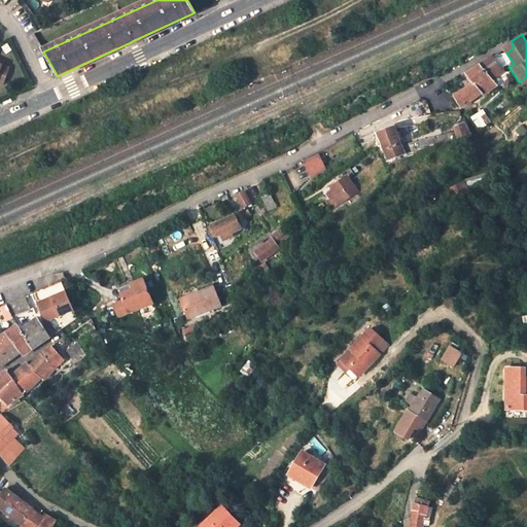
[(502,46),(506,53),(514,47),(511,41),(502,46)]
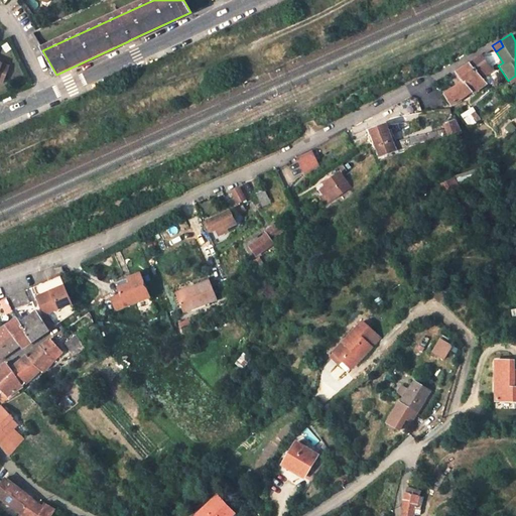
[(482,55),(471,63),(481,76),(491,69),(482,55)]
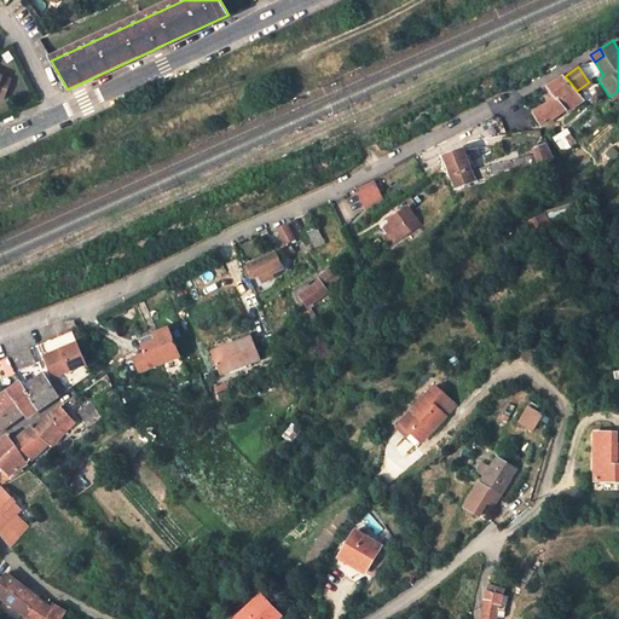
[(0,75),(0,97),(4,99),(11,79),(0,75)]
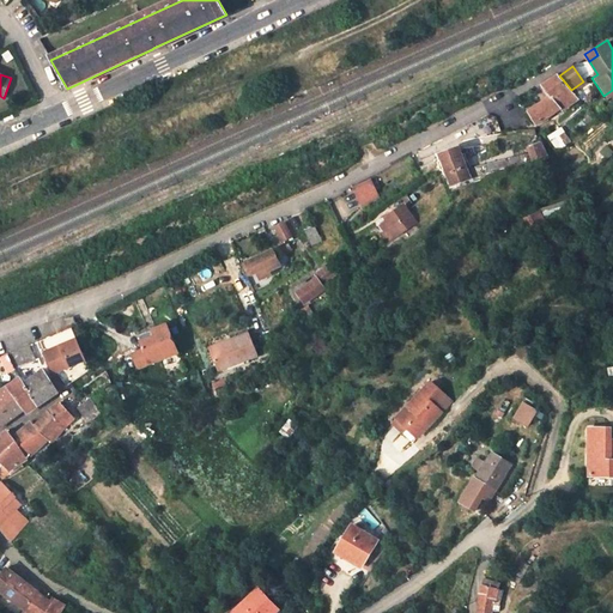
[(560,113),(578,99),(571,90),(559,76),(542,86),(552,101),(529,116),(535,127),(558,110),(560,113)]
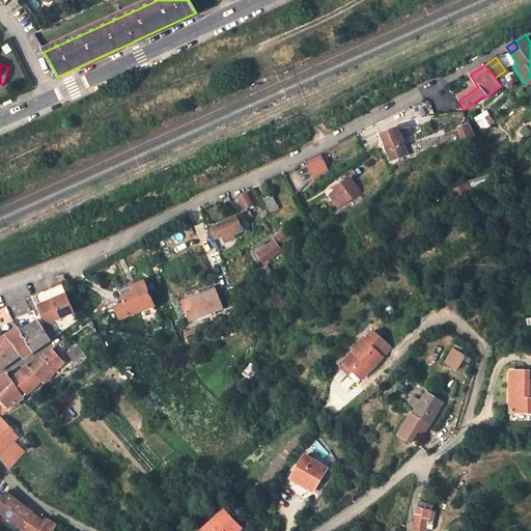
[(431,102),(423,103),(423,108),(419,109),(419,115),(431,115),(431,102)]
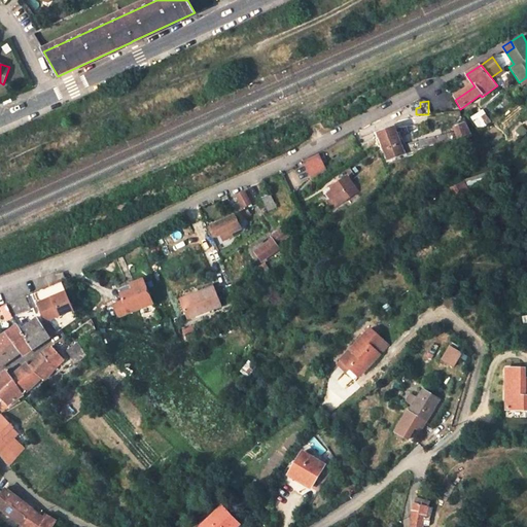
[(478,127),(490,121),(485,109),(473,113),(478,127)]
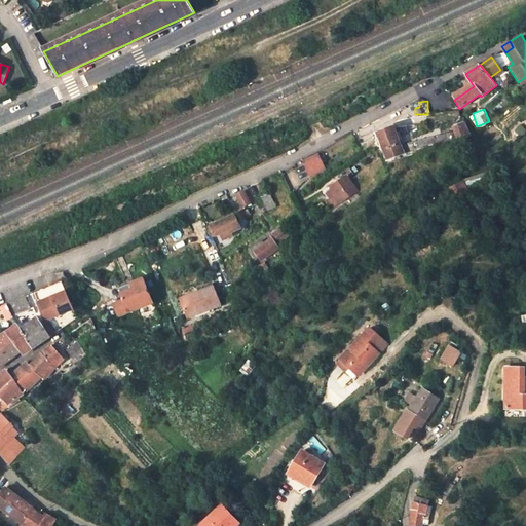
[(378,133),(387,159),(403,153),(405,157),(449,143),(468,135),(462,123),(444,130),(444,134),(401,147),(392,127),(378,133)]
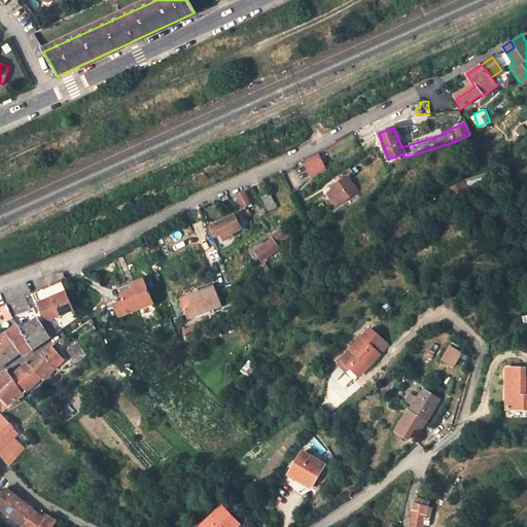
[(305,162),(312,175),(323,169),(317,155),(305,162)]
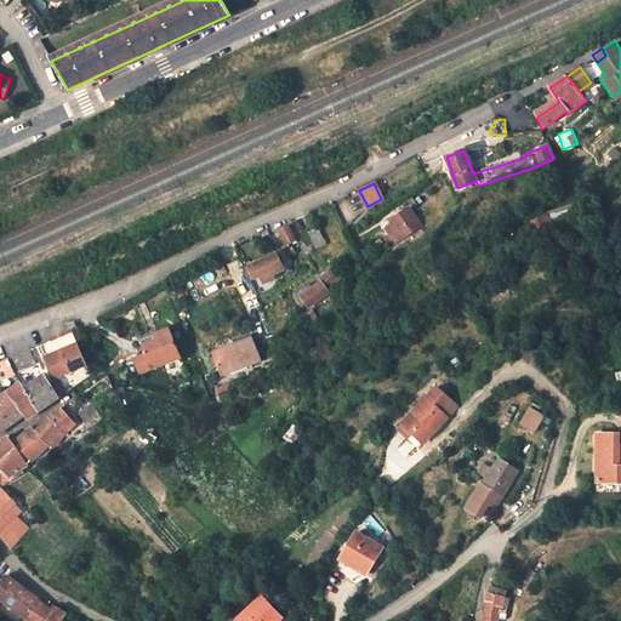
[(387,229),(394,239),(417,221),(409,209),(392,221),(393,223),(387,229)]
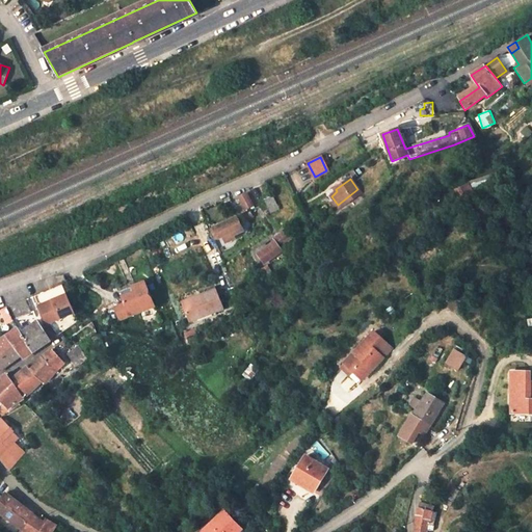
[(451,190),(455,198),(470,192),(467,184),(451,190)]
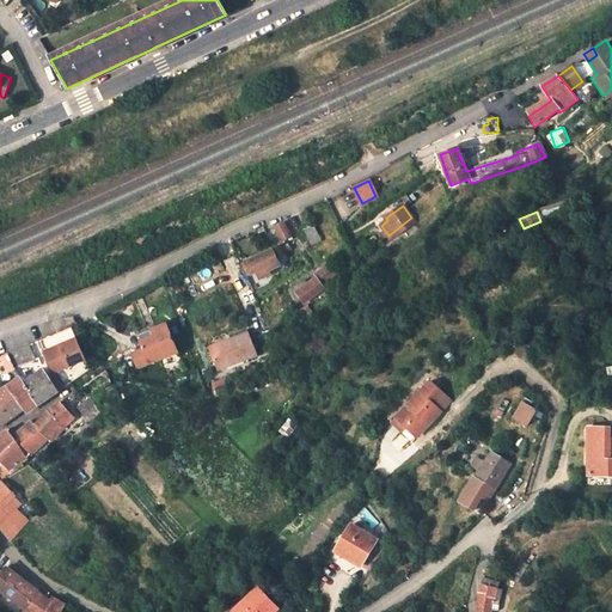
[(285,226),(279,230),(286,240),(292,237),(285,226)]
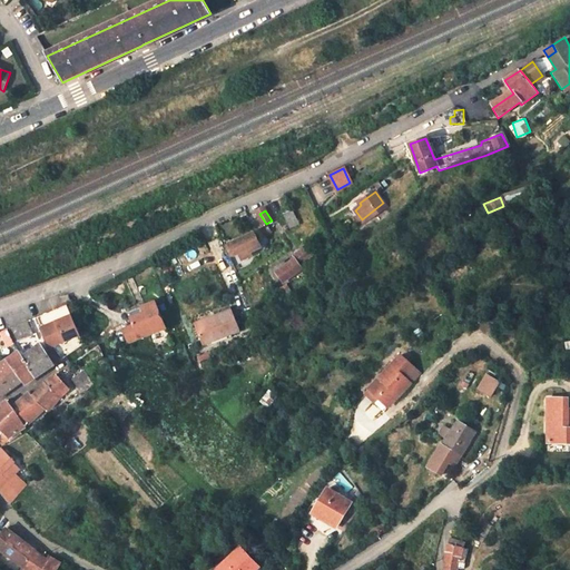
[(294,212),(286,216),(294,231),(302,226),(294,212)]
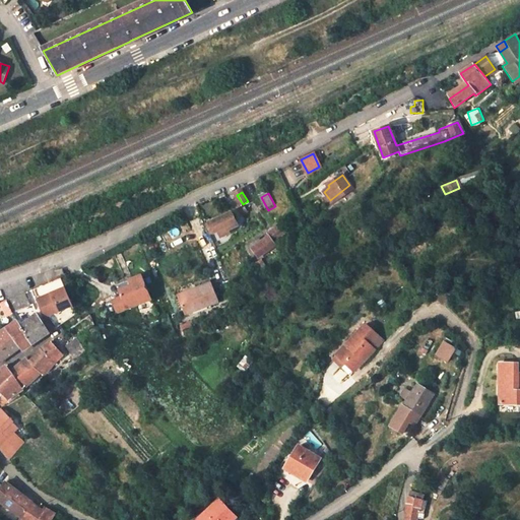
[(230,234),(240,229),(234,215),(210,225),(215,237),(220,235),(222,241),(232,237),(230,234)]
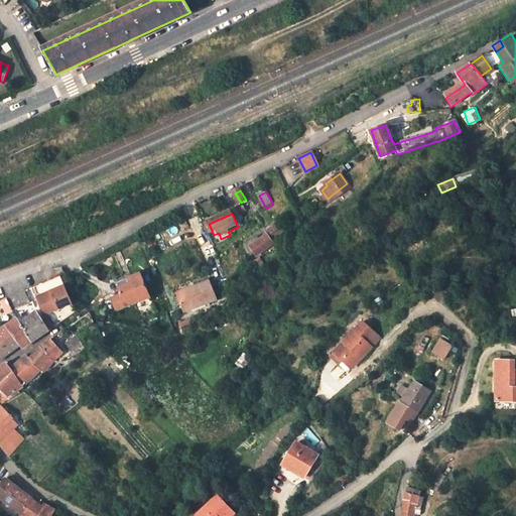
[(209,224),(206,226),(210,236),(214,235),(209,224)]
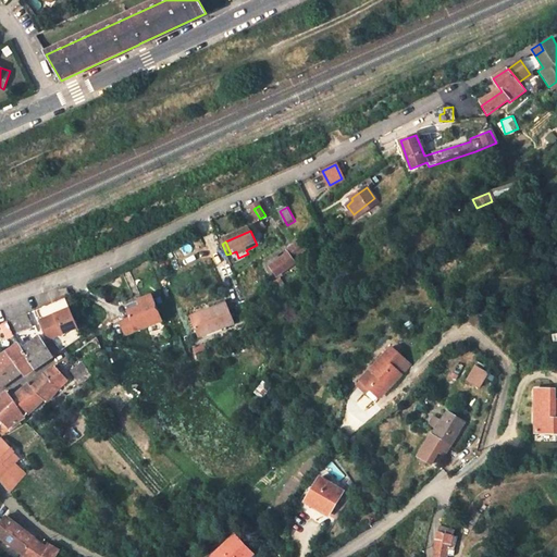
[(272,267),(279,281),(299,271),(296,263),(309,256),(302,245),(289,251),(292,256),(281,261),(280,258),(275,260),(277,264),(272,267)]
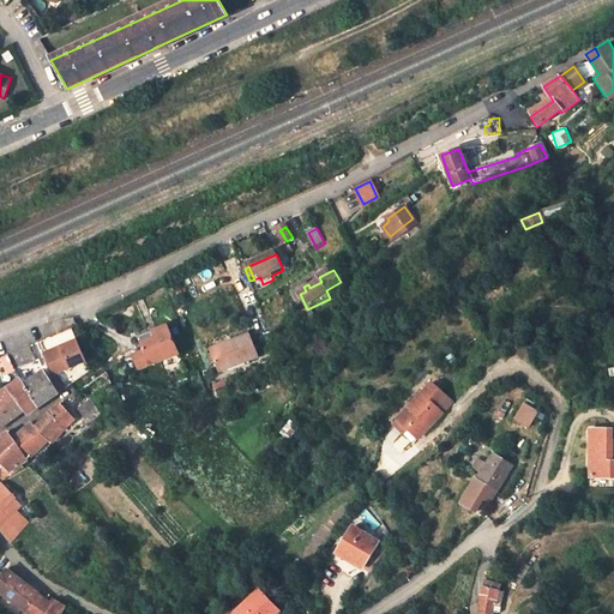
[(55,377),(90,362),(76,329),(42,342),(55,377)]
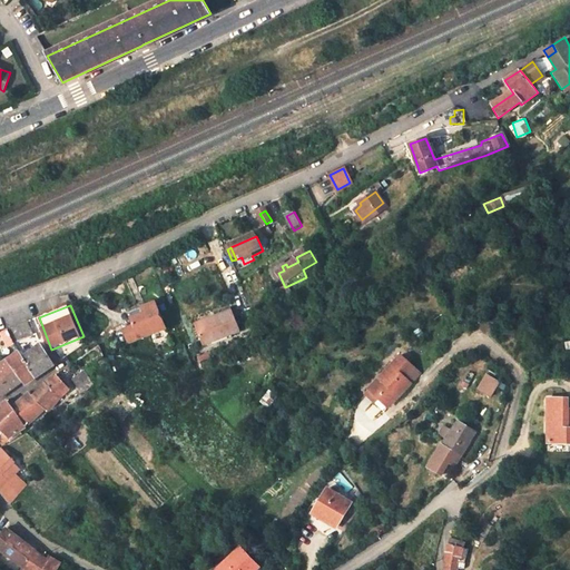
[(124,332),(128,345),(166,331),(156,306),(145,310),(146,315),(131,321),(135,327),(124,332)]
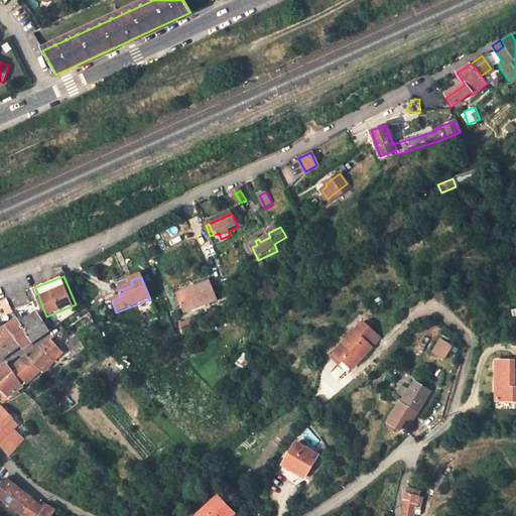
[(177,294),(183,312),(217,299),(210,279),(194,285),(195,288),(177,294)]
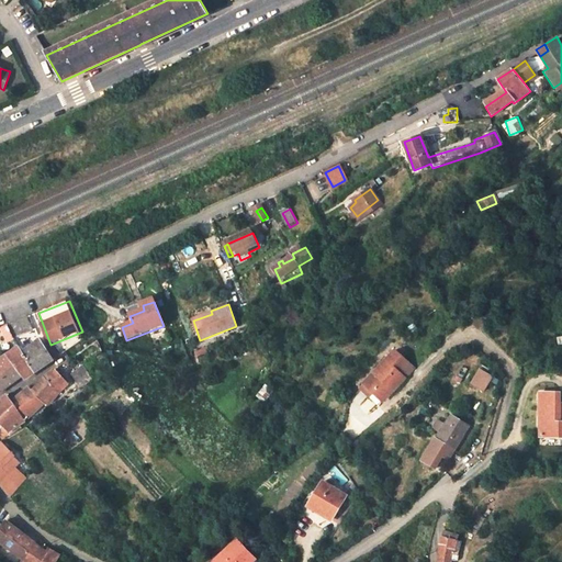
[(212,314),(211,311),(192,318),(193,321),(212,314)]
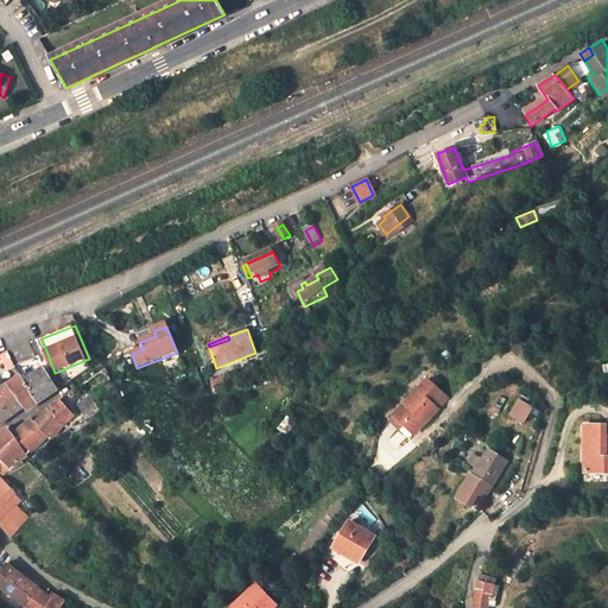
[(10,354),(16,368),(35,360),(29,346),(10,354)]
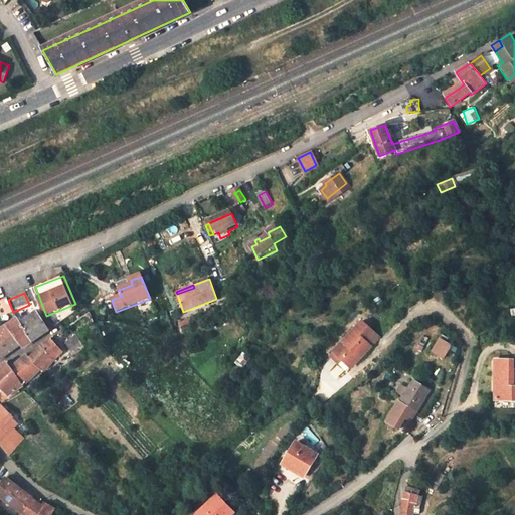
[(13,312),(8,300),(0,301),(0,304),(5,316),(14,313),(13,312)]
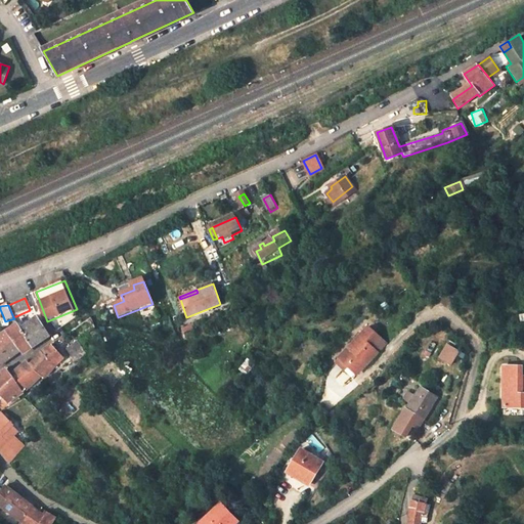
[(36,317),(20,330),(32,347),(55,333),(47,321),(42,325),(36,317)]
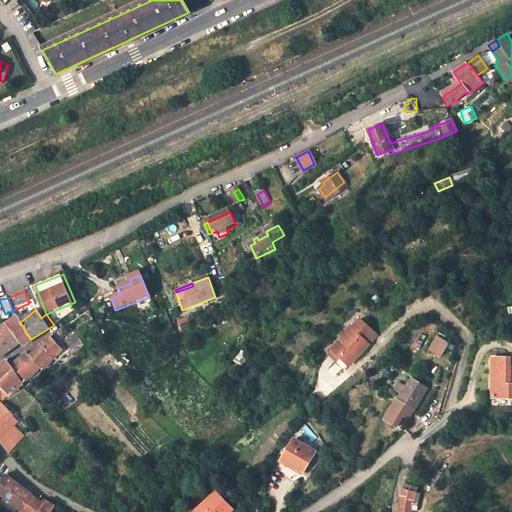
[(31,339),(20,322),(17,317),(5,325),(19,343),(21,346),(31,339)]
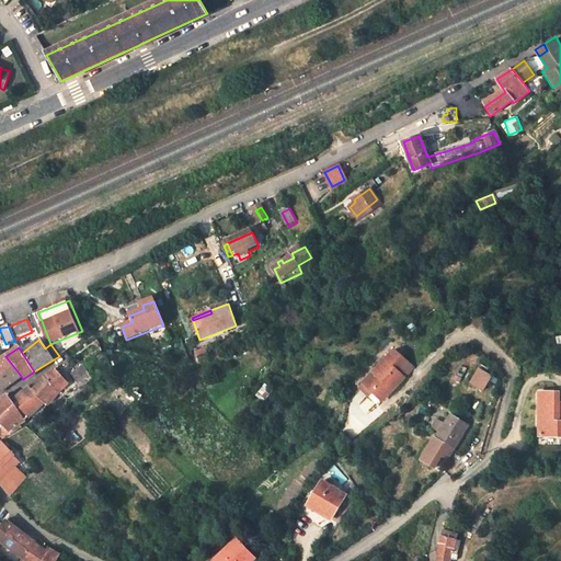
[(409,361),(397,350),(359,388),(379,405),(405,377),(400,370),(409,361)]
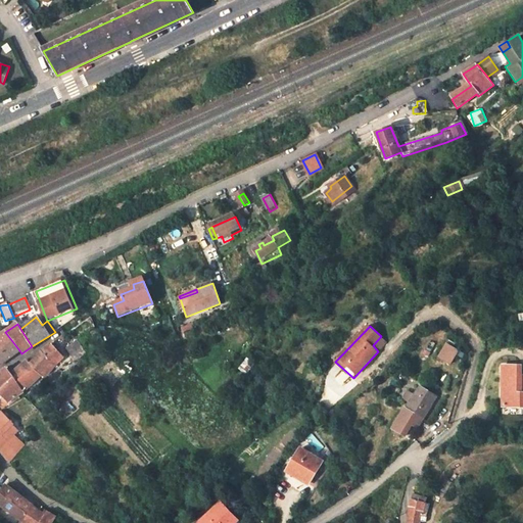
[(0,364),(19,350),(5,332),(0,335),(0,364)]
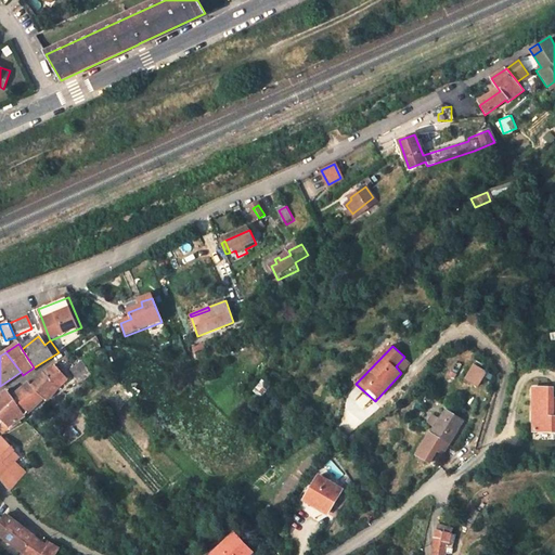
[(80,383),(91,373),(80,361),(69,372),(80,383)]
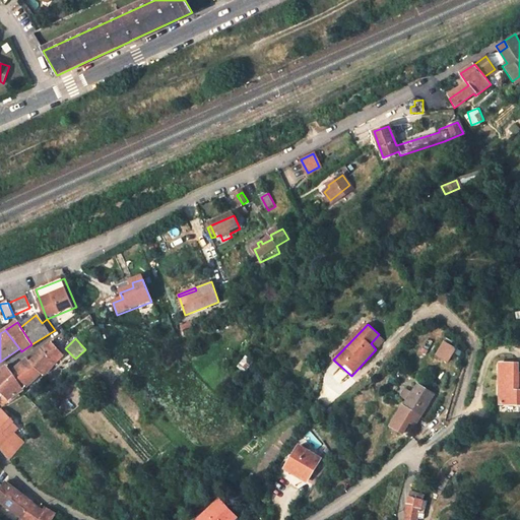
[(41,348),(29,361),(41,372),(51,358),(53,360),(61,353),(50,342),(41,348)]
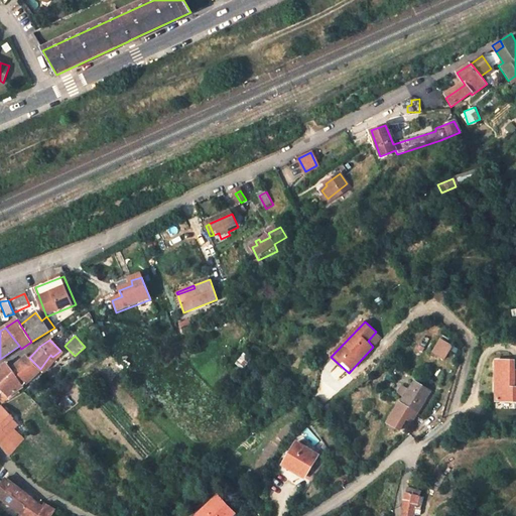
[(452,344),(440,340),(433,354),(444,359),(452,344)]
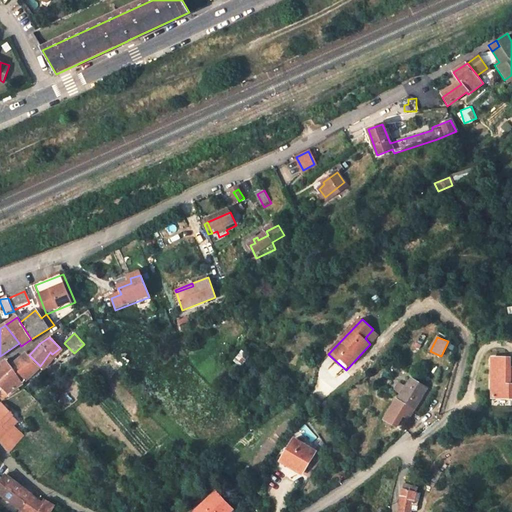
[(242,351),(234,361),(241,366),(249,356),(242,351)]
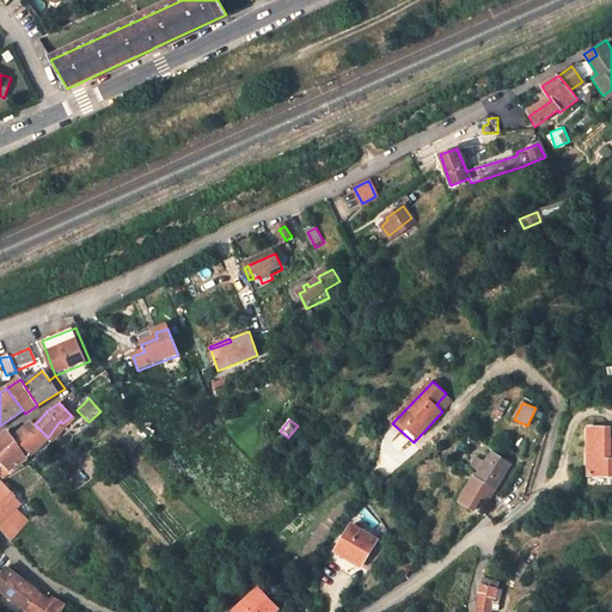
[(31,422),(13,436),(26,457),(48,438),(35,424),(31,422)]
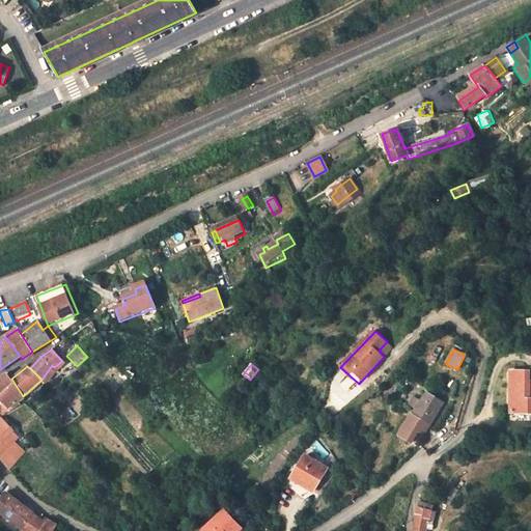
[(510,413),(530,413),(530,382),(530,369),(510,369),(510,413)]
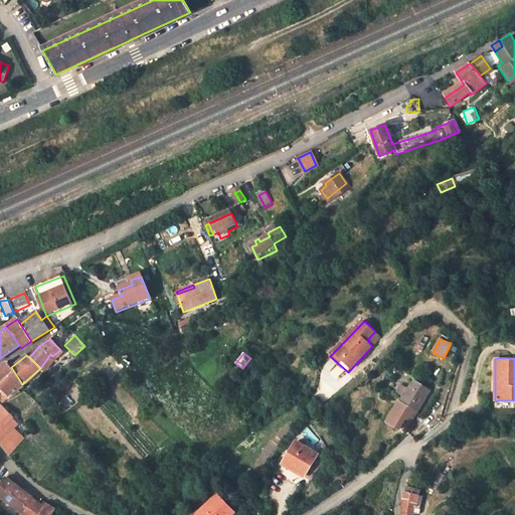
[(0,387),(7,395),(22,384),(11,367),(5,362),(0,366),(0,387)]
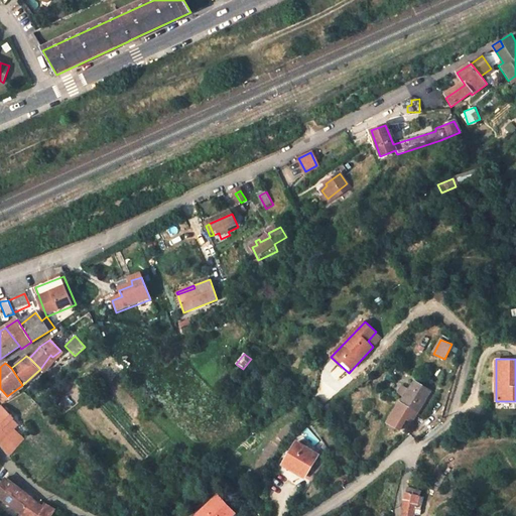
[(430,390),(413,380),(408,388),(401,385),(397,392),(404,396),(401,402),(398,401),(385,422),(400,431),(407,418),(412,421),(430,390)]
